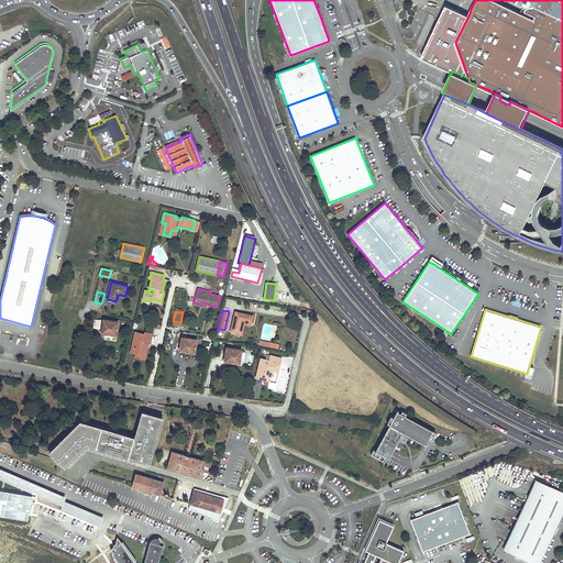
[(251,323),(253,316),(235,311),(231,331),(240,333),(242,326),(243,326),(244,324),(244,321),(251,323)]
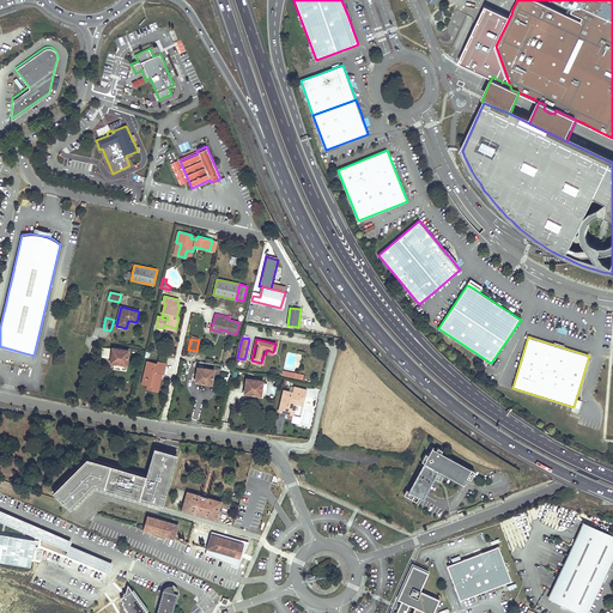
[(127,363),(128,351),(113,349),(110,363),(119,364),(119,362),(127,363)]
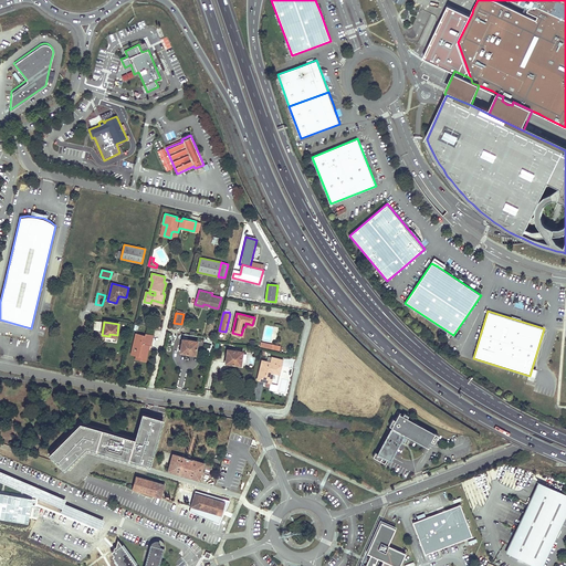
[(136,334),(132,354),(137,356),(142,357),(143,355),(147,356),(148,349),(147,349),(148,345),(152,346),(154,336),(146,334),(146,336),(136,334)]
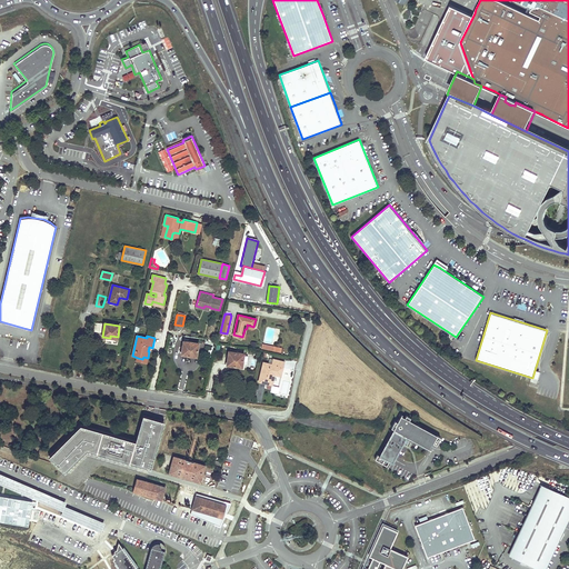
[(197,355),(198,343),(183,341),(181,355),(189,356),(189,353),(197,355)]
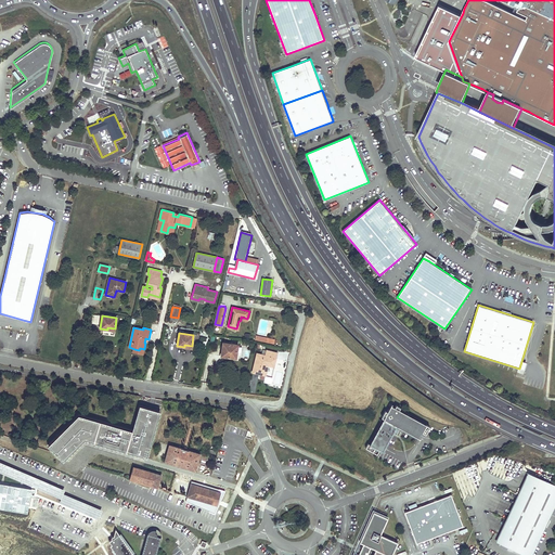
[(236,357),(239,345),(223,343),(221,356),(229,357),(229,356),(236,357)]
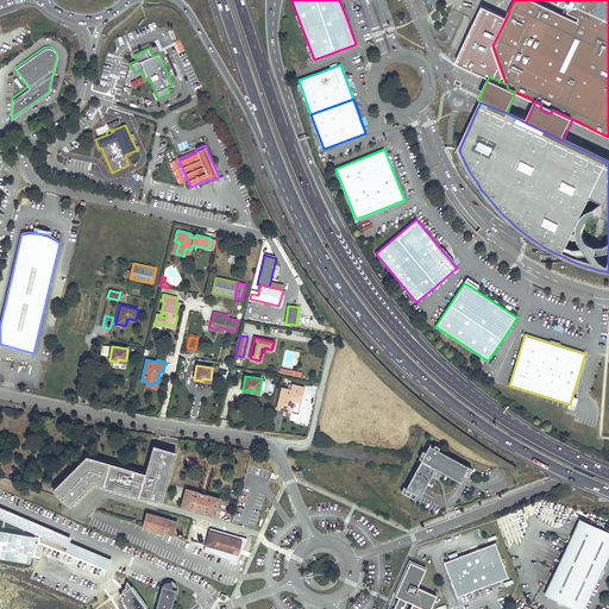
[(282,388),(277,408),(292,412),(294,401),(295,397),(297,397),(299,393),(303,394),(305,388),(293,384),(292,390),(282,388)]
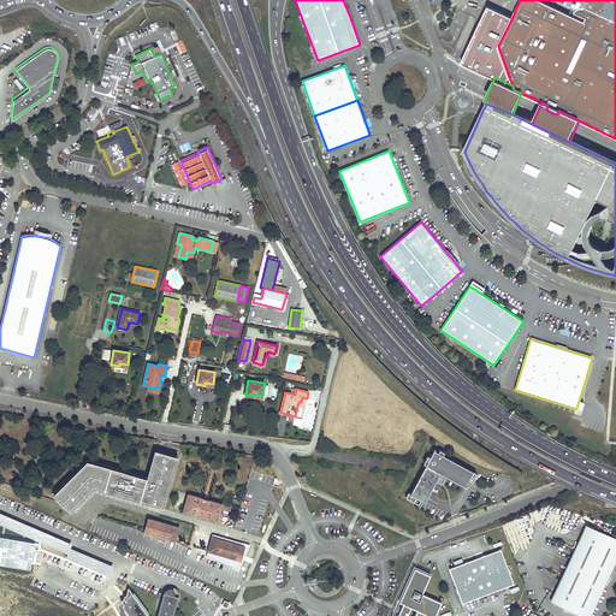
[(439,450),(434,448),(430,457),(427,456),(424,463),(426,465),(440,472),(446,475),(466,486),(469,479),(473,481),(474,478),(477,473),(443,455),(444,452),(439,449),(439,450)]
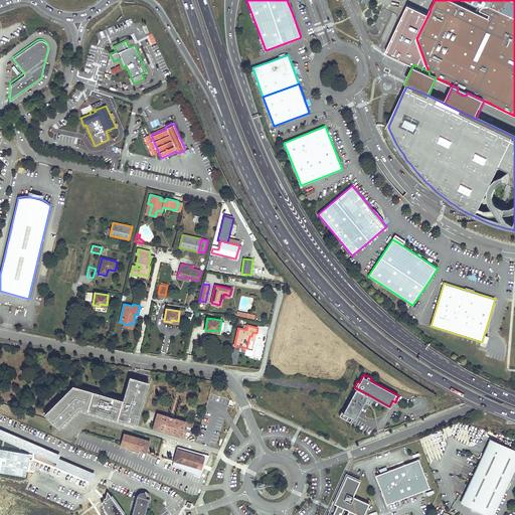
[(71,385),(45,412),(59,426),(79,405),(138,422),(149,382),(130,377),(123,401),(71,385)]
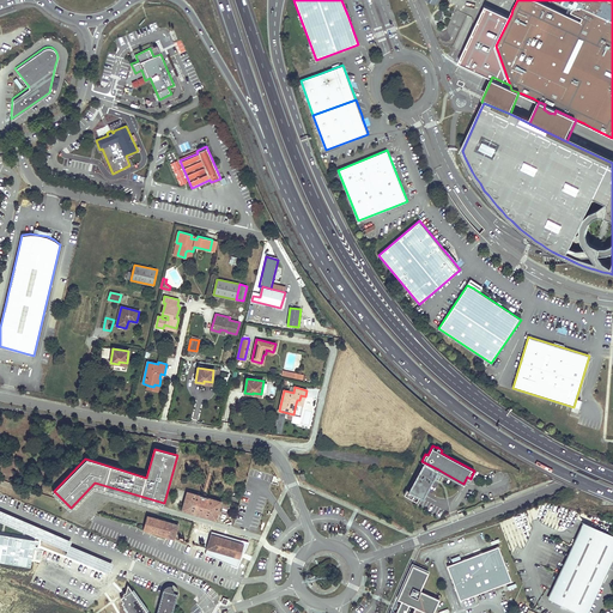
[(438,469),(424,462),(407,493),(420,501),(432,480),(438,469)]
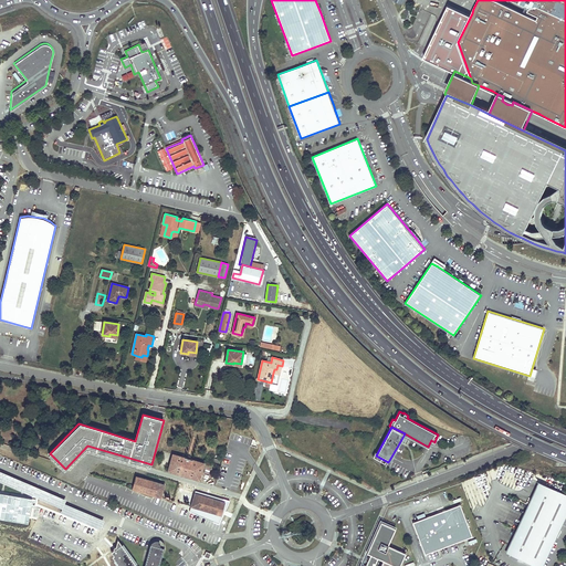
[(405,433),(399,443),(405,447),(410,437),(405,433)]
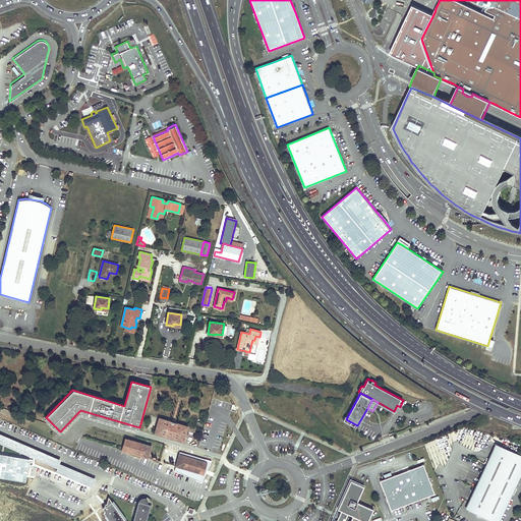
[(155,432),(183,441),(188,425),(176,422),(177,421),(170,419),(170,420),(160,417),(155,432)]
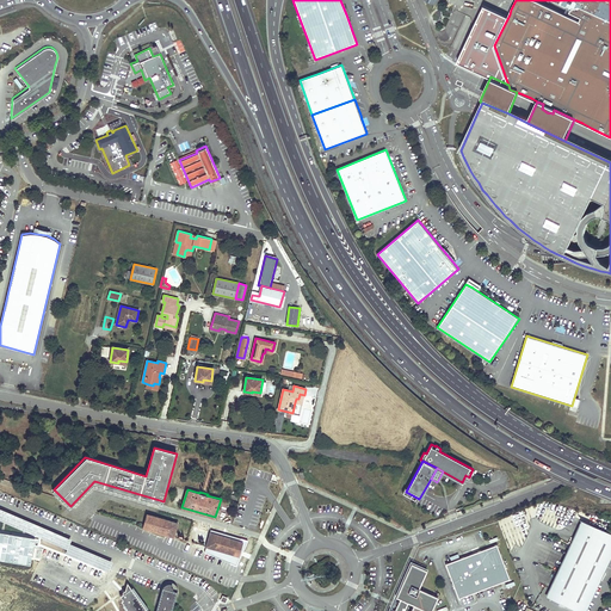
[(146,529),(173,537),(177,524),(150,516),(146,529)]
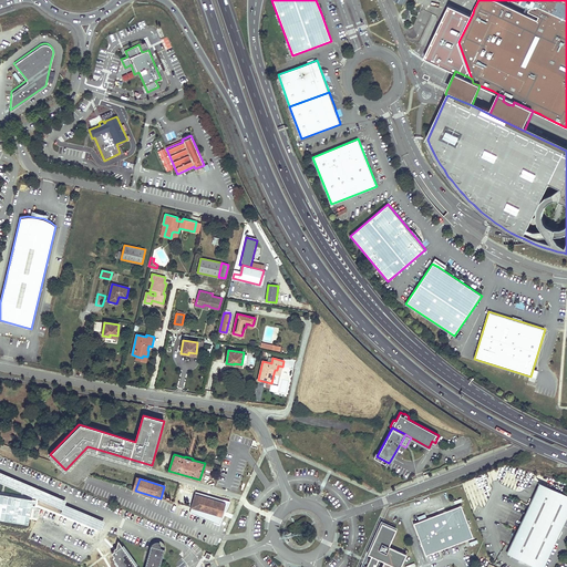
[(508,555),(535,566),(540,566),(566,513),(566,497),(539,486),(508,555)]
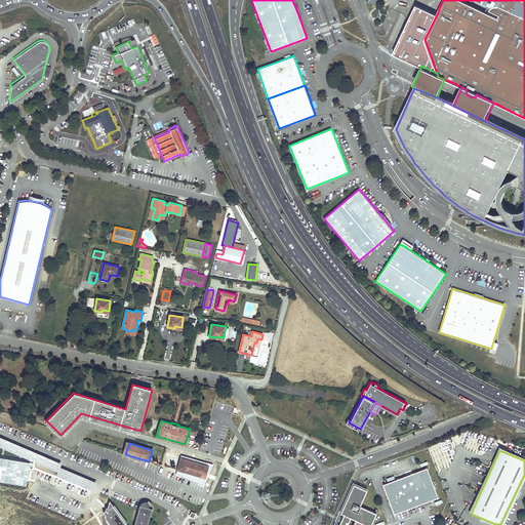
[(29,462),(0,457),(0,481),(26,485),(29,462)]
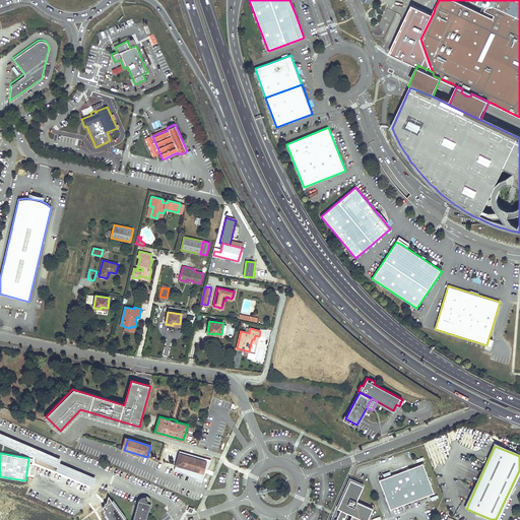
[(205,466),(204,456),(195,457),(179,453),(178,457),(180,458),(179,461),(177,461),(176,465),(197,471),(200,472),(202,472),(202,466),(205,466)]
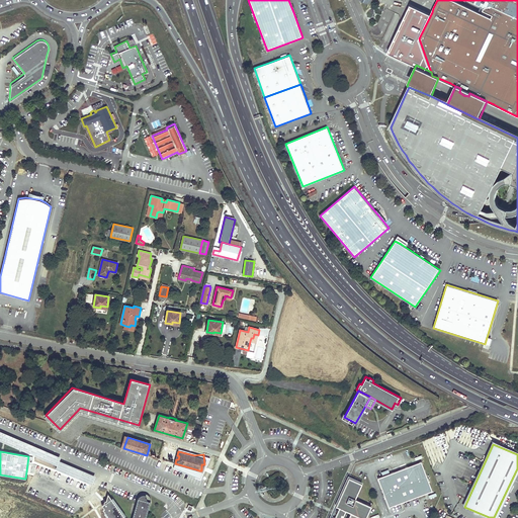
[(423,464),(379,481),(390,510),(434,494),(423,464)]
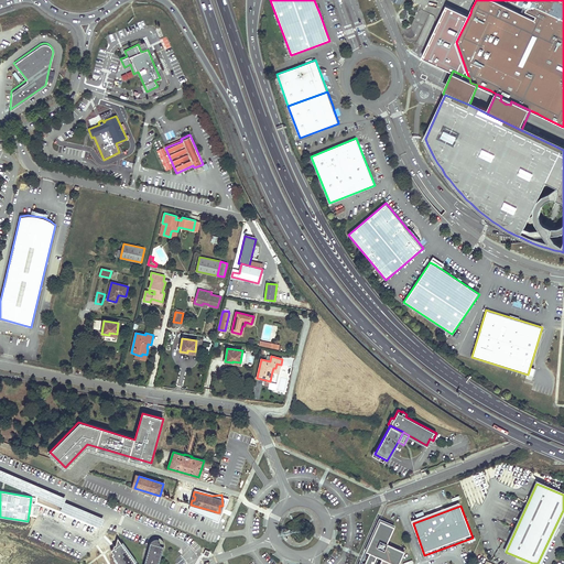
[(362,563),(360,563),(359,563),(391,563),(392,563),(394,563),(398,563),(404,551),(387,543),(394,527),(380,520),(366,551),(369,552),(368,556),(366,555),(364,560),(366,561),(364,563),(362,563)]
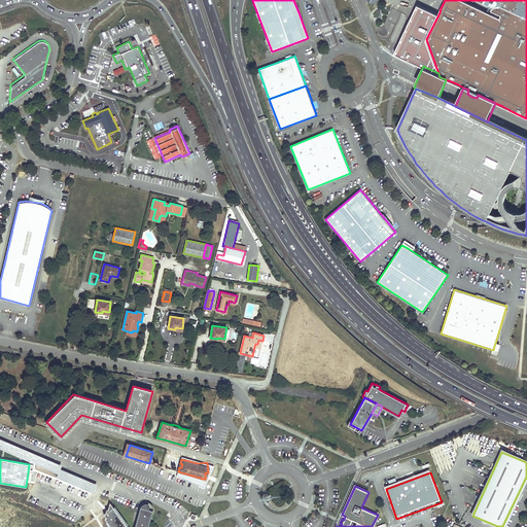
[(143,526),(144,526),(143,526),(148,526),(153,510),(153,508),(152,507),(152,506),(151,505),(150,504),(149,504),(149,503),(147,503),(146,506),(145,506),(144,506),(143,507),(142,508),(142,510),(142,511),(143,512),(144,513),(144,514),(139,512),(134,526),(126,526),(109,503),(107,512),(103,515),(105,518),(103,519),(109,526),(143,526)]
